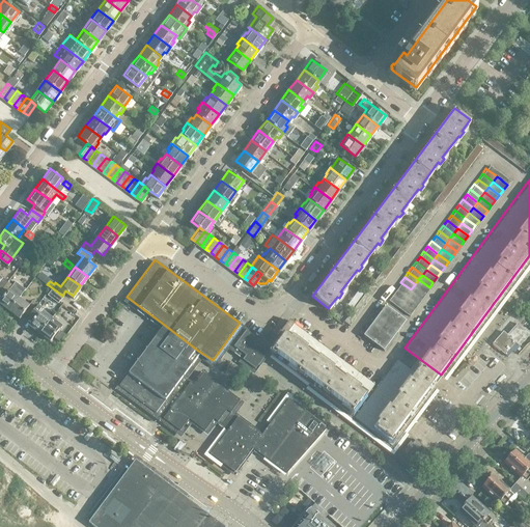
[(0,302),(8,309),(19,296),(25,287),(15,279),(12,283),(7,279),(0,288),(0,290),(4,294),(0,299),(0,302)]
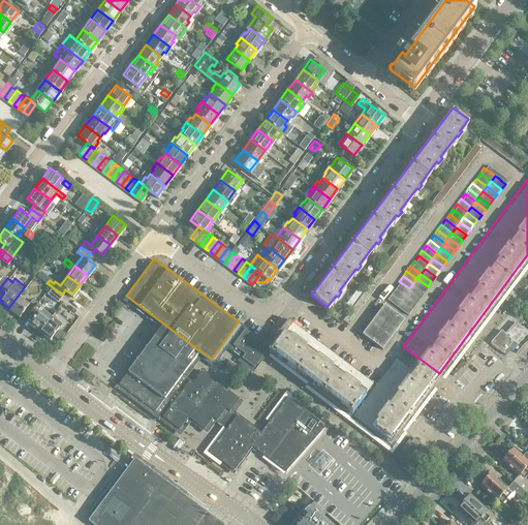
[(416,278),(413,283),(424,291),(428,286),(416,278)]
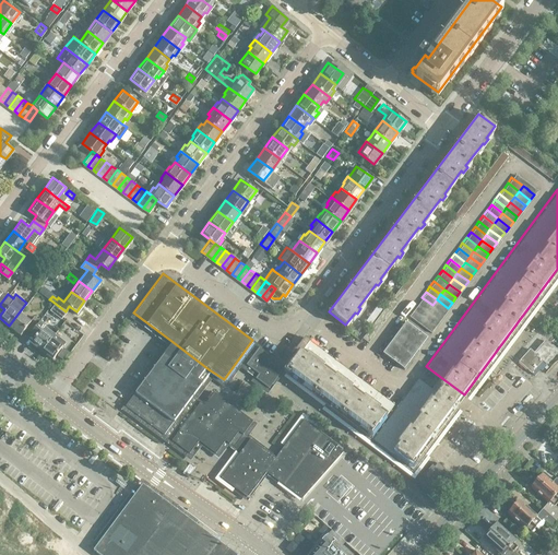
[(422,297),(417,303),(428,310),(432,305),(422,297)]
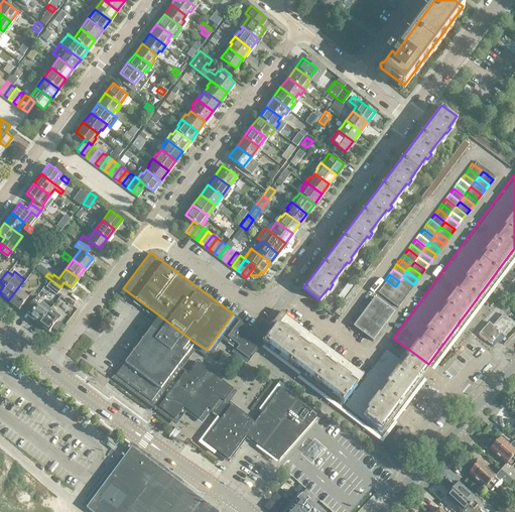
[(403,276),(399,281),(409,289),(413,284),(403,276)]
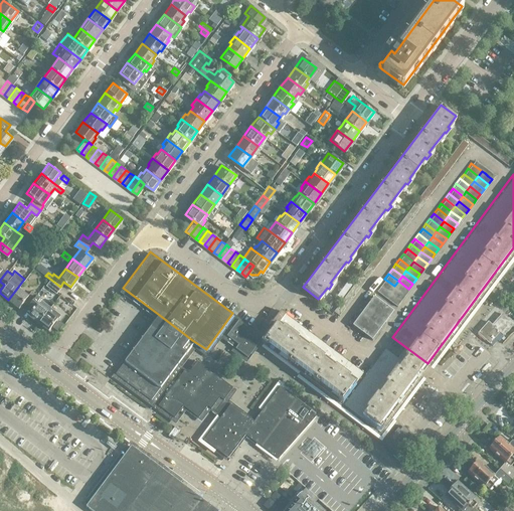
[(60,287),(47,277),(44,282),(46,283),(46,284),(56,292),(60,287)]
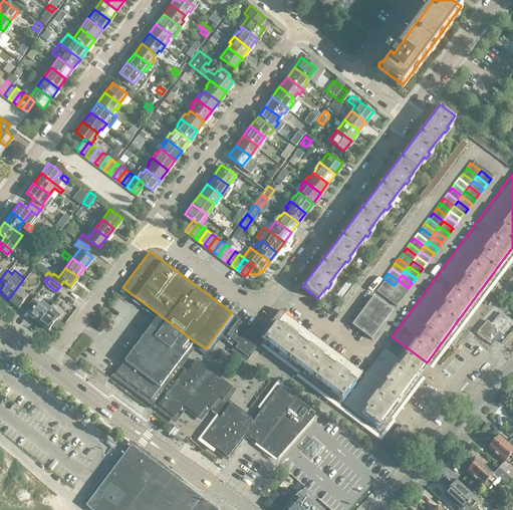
[(383,278),(379,283),(382,285),(387,288),(390,291),(394,285),(383,278)]
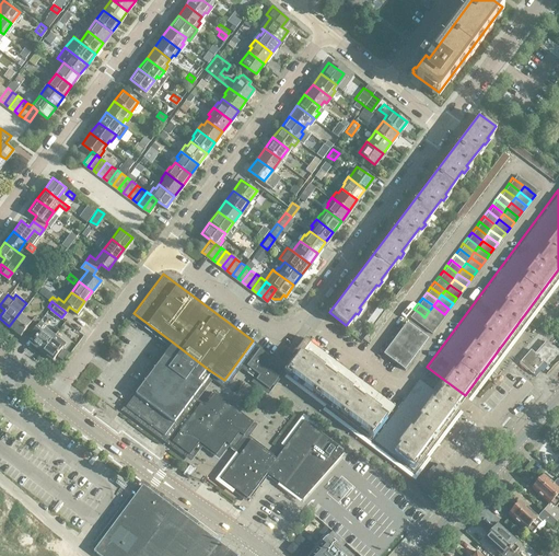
[(433,305),(429,311),(440,320),(444,314),(433,305)]
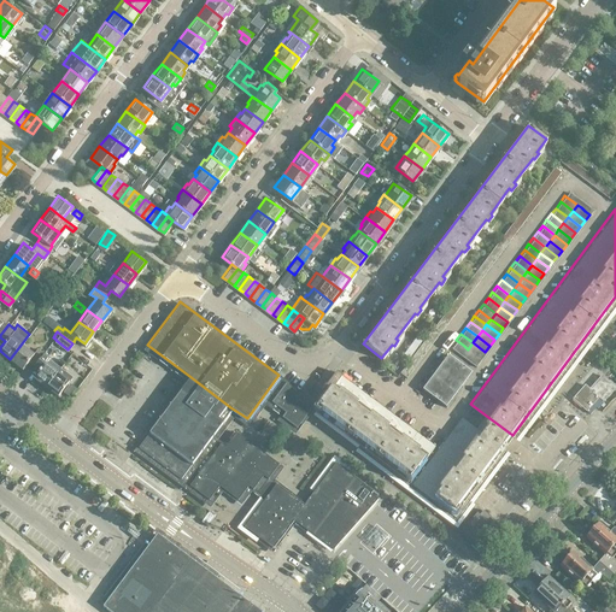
[(473,342),(468,349),(471,352),(476,355),(480,358),(485,352),(473,342)]
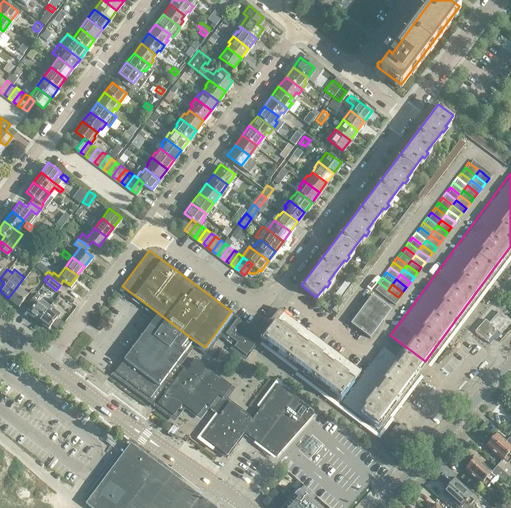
[(18,285),(8,298),(18,305),(23,298),(28,302),(36,291),(31,288),(28,292),(18,285)]
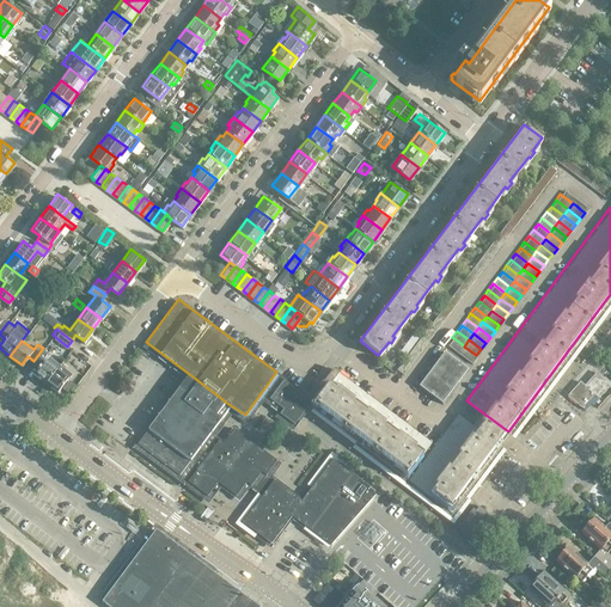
[(47,344),(43,348),(34,361),(40,365),(34,373),(46,382),(60,362),(55,360),(52,363),(44,359),(52,348),(47,344)]
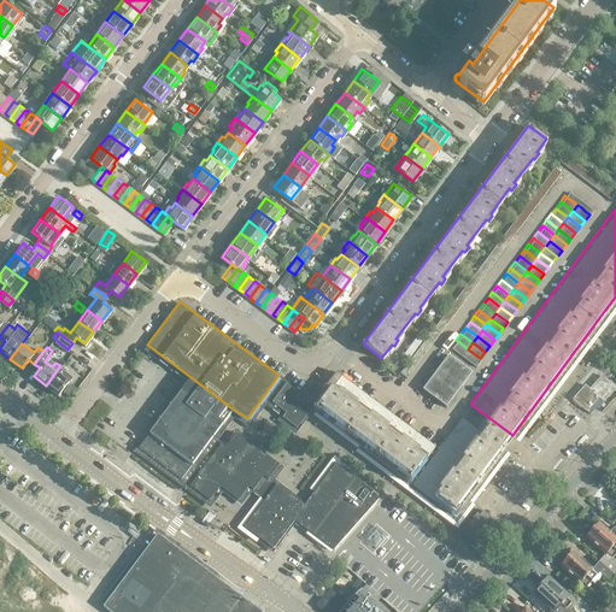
[(445,405),(471,370),(447,352),(421,387),(445,405)]
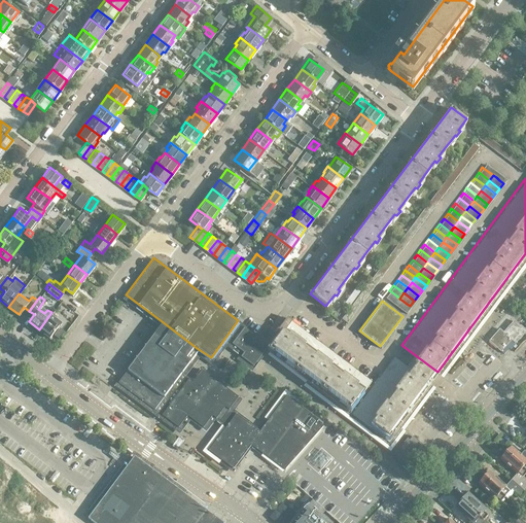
[(51,312),(39,329),(49,337),(58,324),(59,324),(62,320),(51,312)]
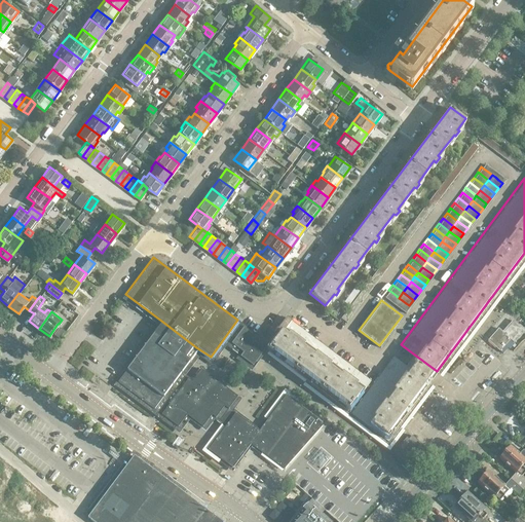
[(347,409),(370,378),(286,314),(275,329),(279,332),(267,349),(347,409)]
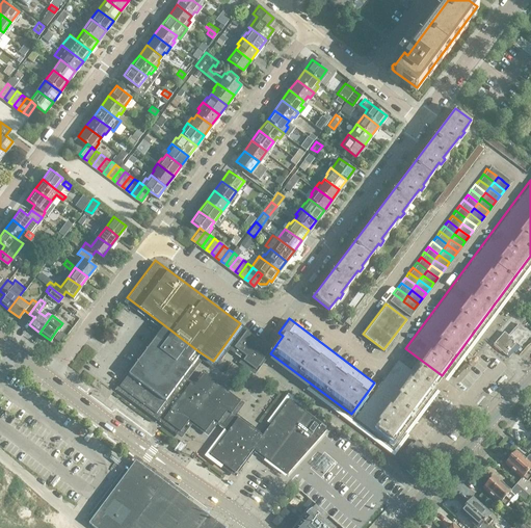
[(519,343),(530,332),(518,320),(507,333),(503,330),(493,341),(505,351),(515,340),(519,343)]
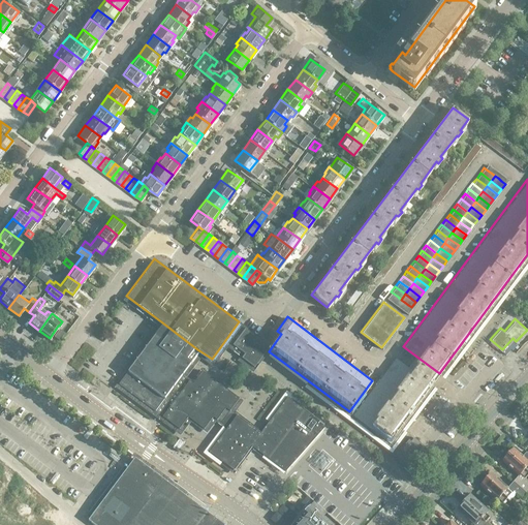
[(197,349),(162,322),(160,326),(154,334),(162,339),(166,333),(173,337),(171,339),(182,347),(179,351),(189,360),(195,353),(197,349)]
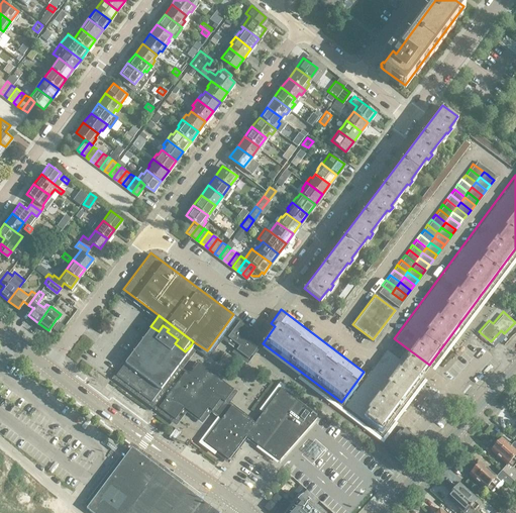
[(247,357),(260,340),(248,332),(251,328),(238,318),(226,335),(237,343),(235,347),(247,357)]
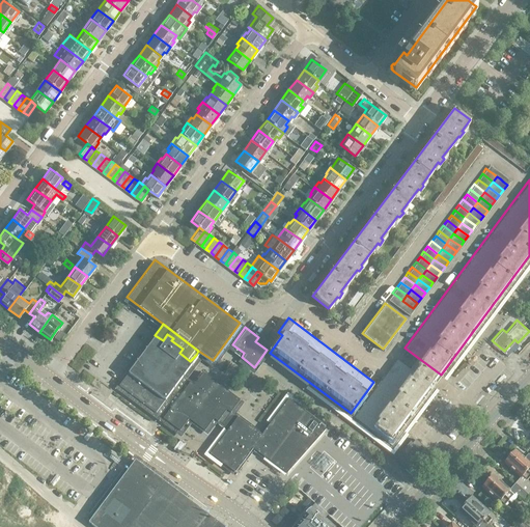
[(155,412),(191,362),(190,361),(179,353),(183,349),(171,340),(173,338),(167,334),(163,340),(155,335),(117,384),(124,389),(130,392),(155,412)]
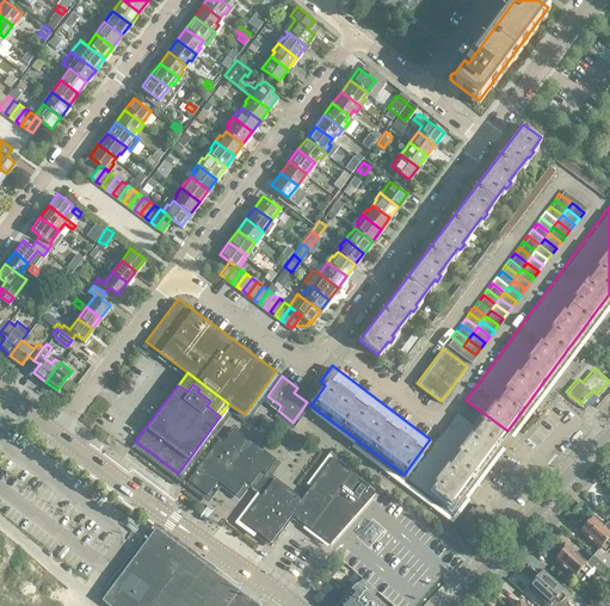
[(480,410),(470,422),(498,443),(507,431),(480,410)]
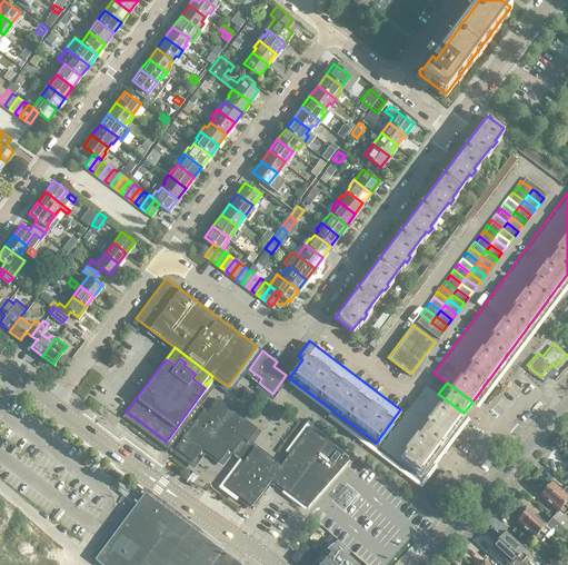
[(425,463),(441,442),(464,413),(438,394),(425,384),(404,412),(379,445),(419,475),(427,465),(425,463)]
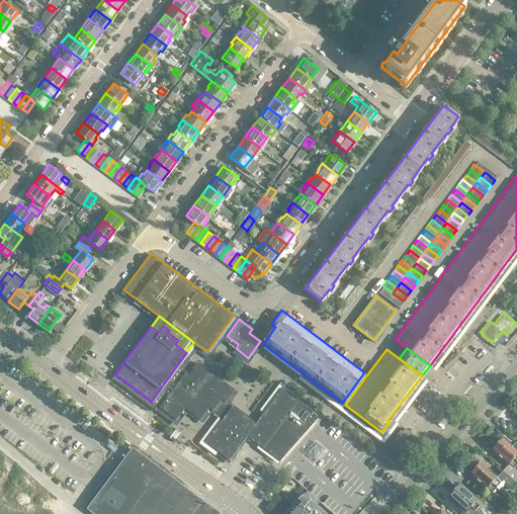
[(189,372),(185,369),(158,407),(175,419),(183,407),(198,418),(207,407),(211,410),(220,398),(224,401),(234,388),(198,361),(189,372)]
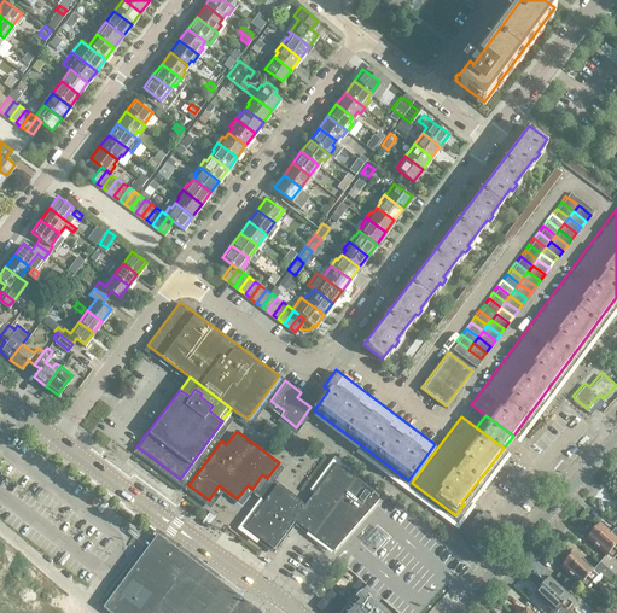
[(294,519),(333,548),(378,497),(371,492),(373,489),(335,461),(304,503),(290,492),(291,490),(283,484),(281,486),(277,483),(244,525),(273,547),(294,519)]
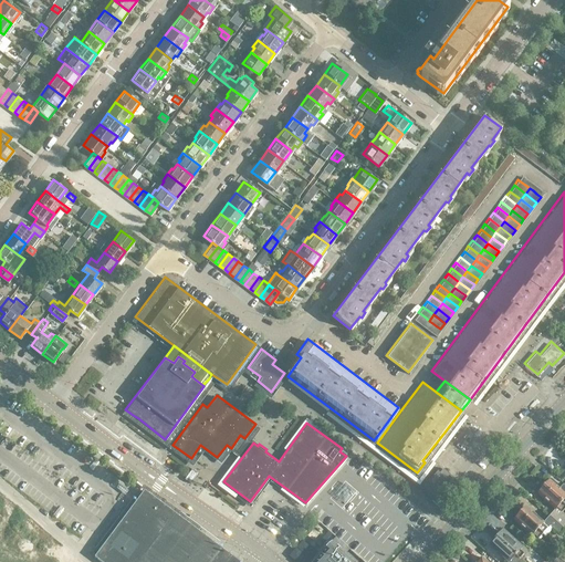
[(564,482),(562,481),(558,486),(548,478),(543,485),(564,503),(564,482)]
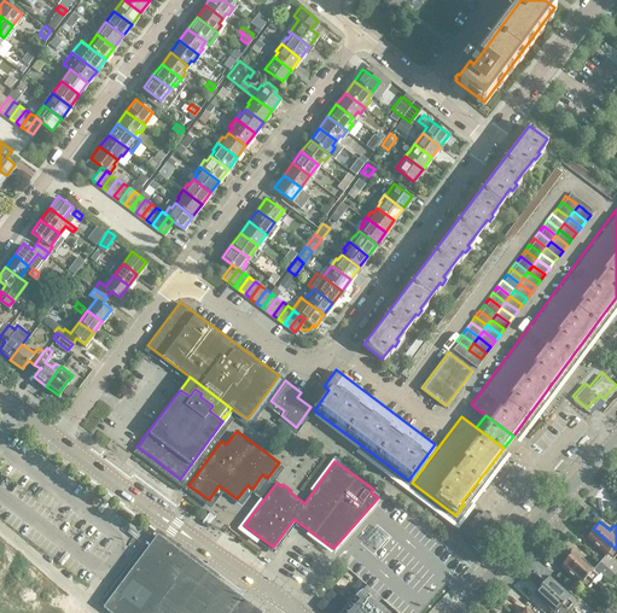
[(616,550),(616,549),(593,529),(587,536),(605,553),(599,560),(615,574),(616,571),(616,559),(613,556),(616,550)]
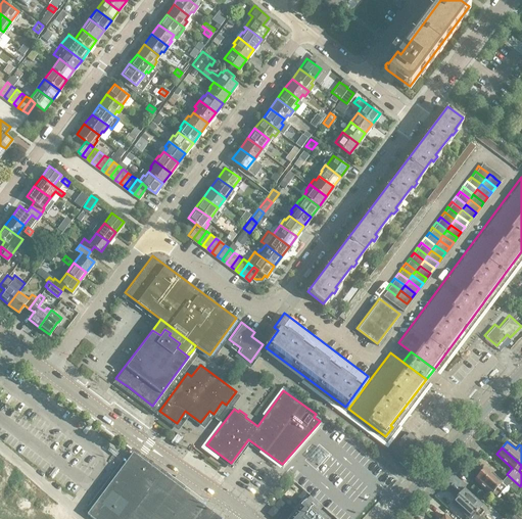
[(220,518),(222,517),(161,471),(133,451),(87,512),(95,518),(220,518)]
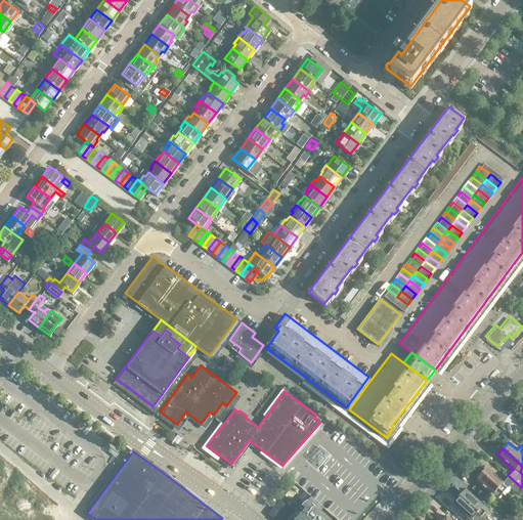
[(486,467),(481,473),(502,491),(505,494),(512,486),(517,491),(521,487),(508,475),(502,481),(486,467)]
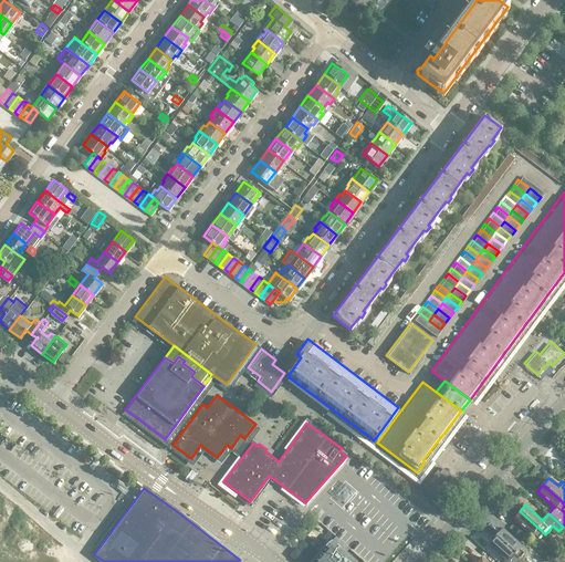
[(542,531),(520,511),(513,518),(531,533),(533,532),(537,537),(542,531)]
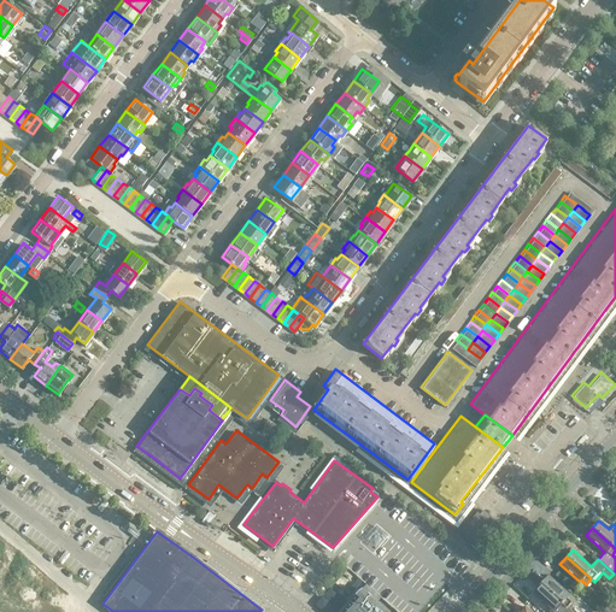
[(547,576),(540,583),(565,606),(570,600),(567,596),(568,594),(547,576)]
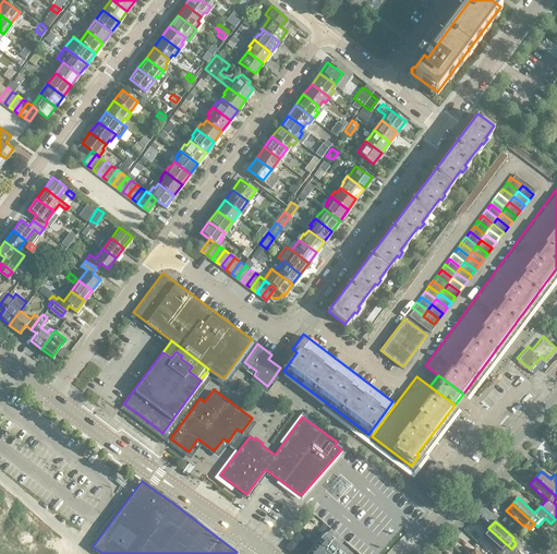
[(511,549),(488,528),(483,534),(501,552),(503,550),(507,553),(511,549)]
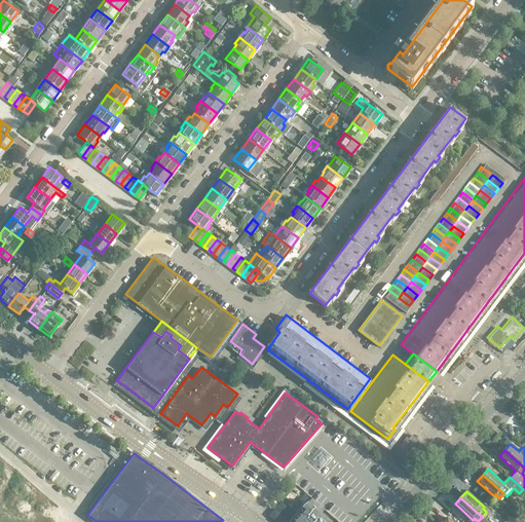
[(297,512),(308,521),(330,521),(331,521),(307,500),(297,512)]
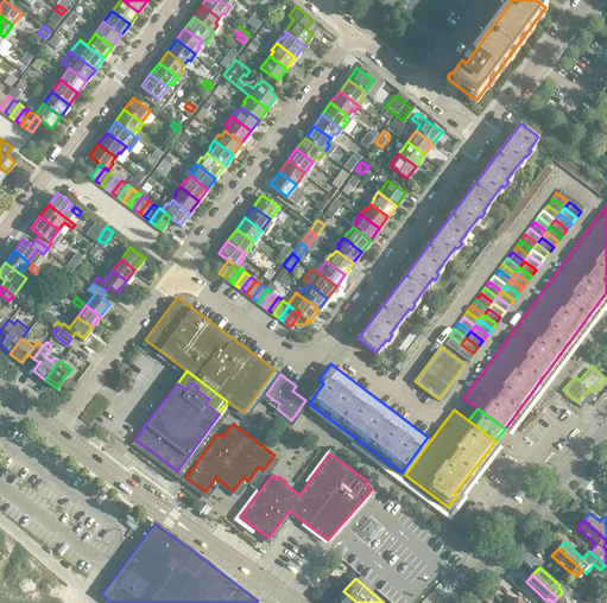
[(356,602),(343,591),(333,602),(356,602)]
